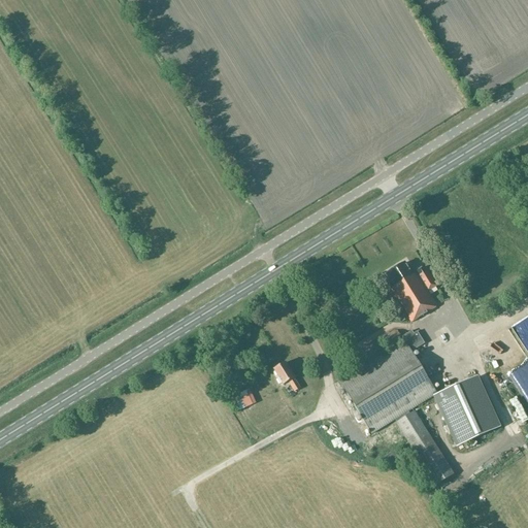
[(410,324),(437,307),(428,293),(437,287),(424,267),(416,272),(414,269),(410,271),(405,263),(386,275),(391,283),(388,285),(397,299),(389,304),(401,324),(408,320),(410,324)]
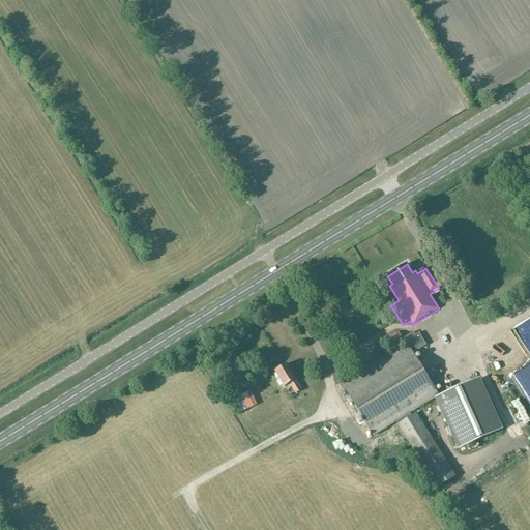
[(448,343),(452,340),(447,330),(442,333),(448,343)]
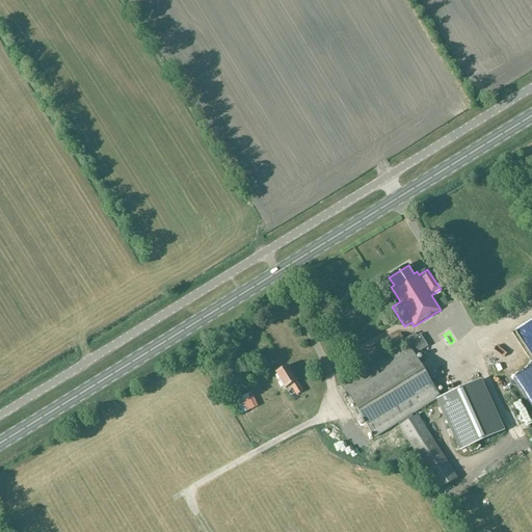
[(407,345),(353,378),(342,384),(374,439),(441,397),(415,354),(428,346),(421,335),(417,337),(416,334),(404,340),(399,333),(381,343),(389,353),(406,343),(407,345)]
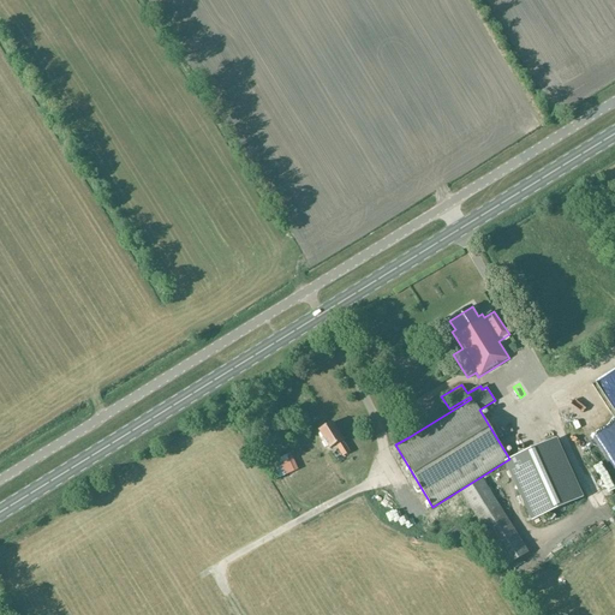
[(583,411),(577,416),(614,473),(614,428),(614,425),(611,427),(597,406),(589,412),(592,418),(590,419),(583,411)]
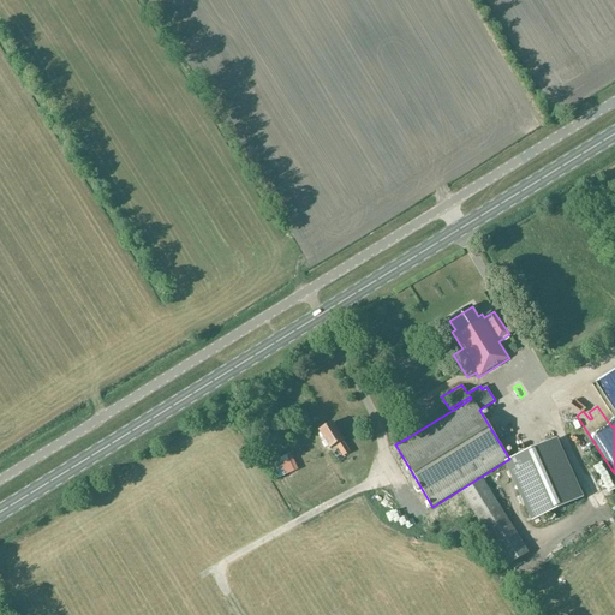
[(320,431),(324,441),(322,442),(327,448),(328,447),(330,449),(336,446),(342,458),(350,453),(344,442),(344,441),(333,423),(320,431)]
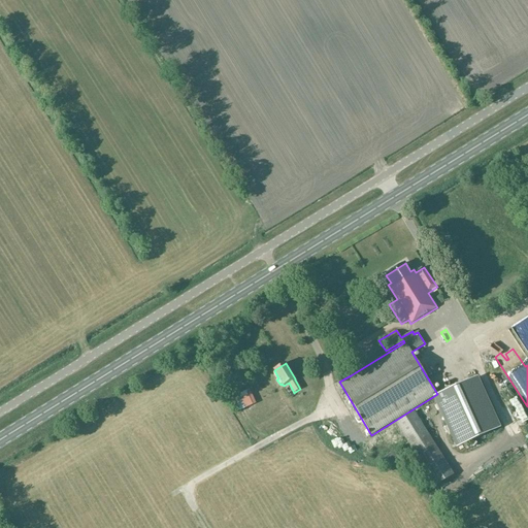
[(475,377),(437,395),(455,433),(493,416),(475,377)]
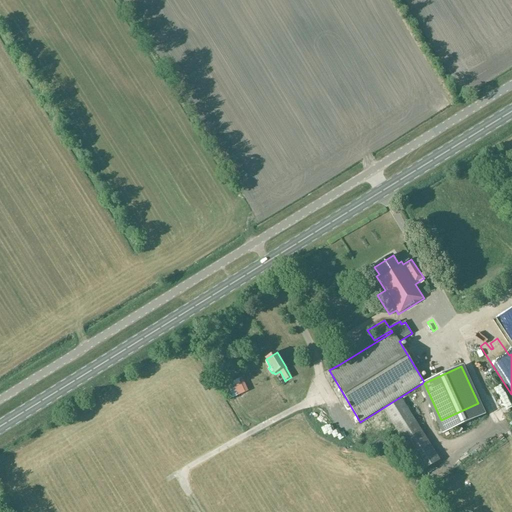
[(487,367),(477,372),(491,399),(501,394),(487,367)]
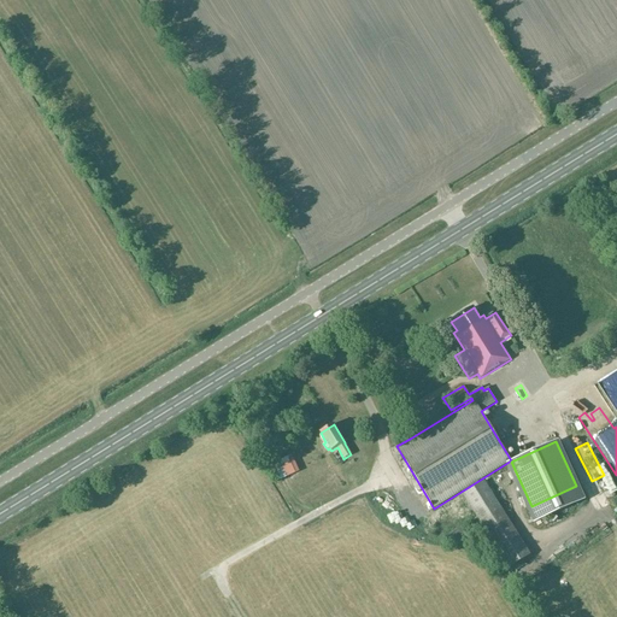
[(268,463),(276,482),(299,471),(292,456),(280,460),(280,458),(268,463)]
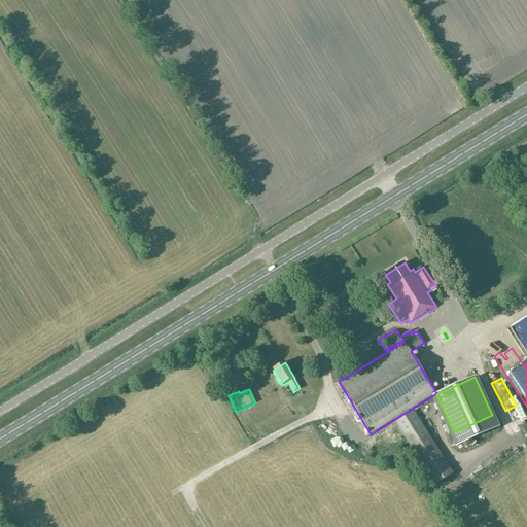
[(395,422),(435,486),(454,475),(414,411),(395,422)]
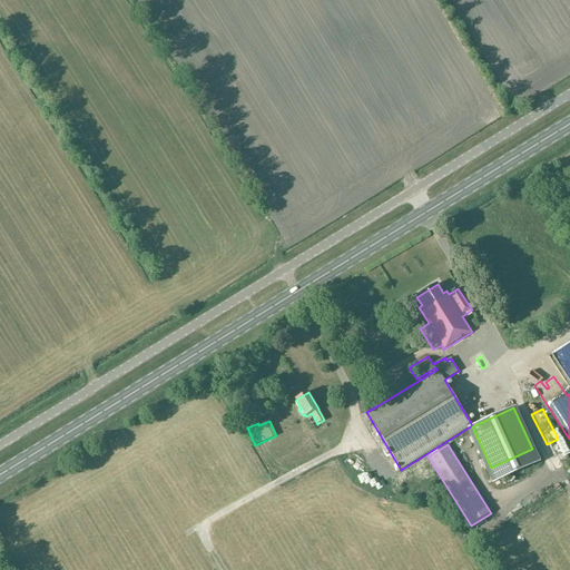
[(564,467),(558,454),(549,460),(556,471),(564,467)]
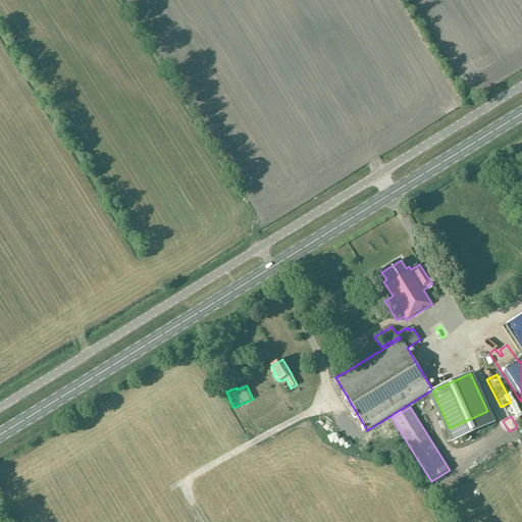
All buildings are outlined.
